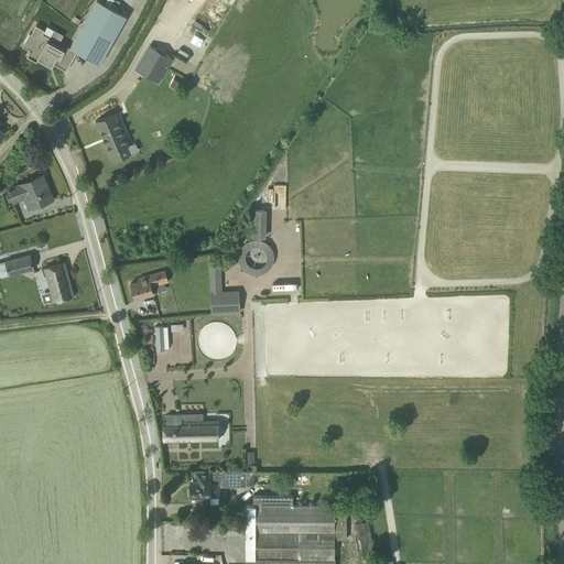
[(26,56),(36,62),(38,58),(51,66),(53,64),(66,71),(77,51),(99,64),(127,17),(125,15),(127,11),(111,3),(112,0),(100,0),(99,1),(97,0),(95,0),(69,46),(66,45),(64,50),(47,41),(50,38),(42,33),(44,30),(35,24),(22,46),(30,50),(26,56)]
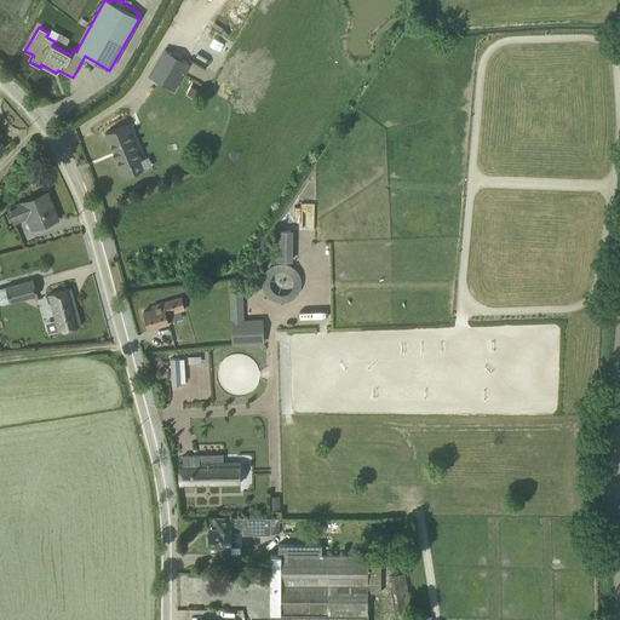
[(188,55),(199,46),(189,34),(178,44),(188,55)]
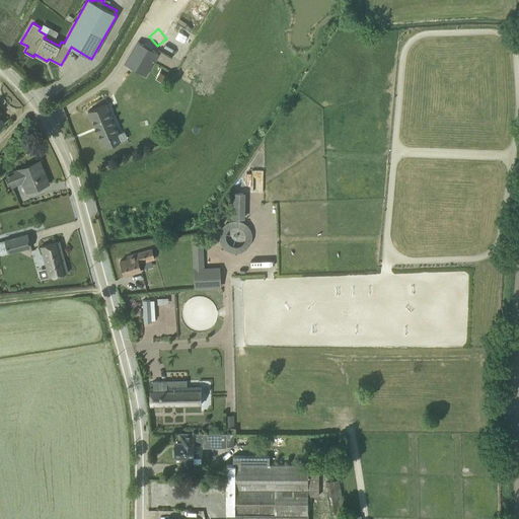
[(137,42),(124,64),(146,76),(159,55),(137,42)]
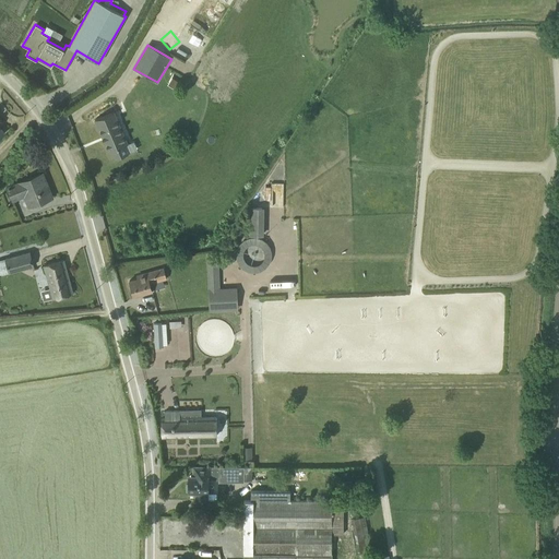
[(115,111),(94,119),(108,152),(110,151),(114,159),(129,153),(126,144),(128,143),(115,111)]
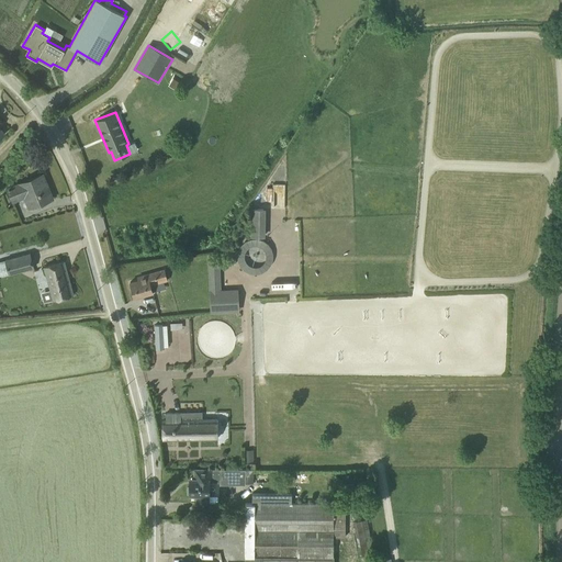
[(42,173),(7,189),(12,202),(23,198),(27,209),(49,199),(44,186),(46,184),(42,173)]
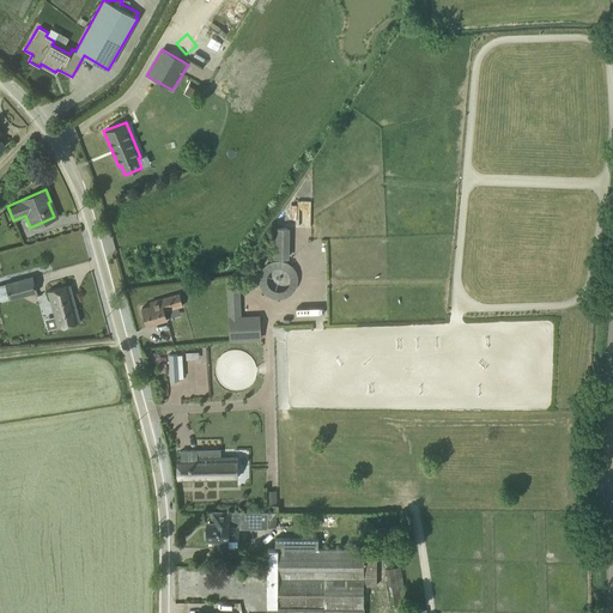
[(298,199),(298,226),(311,226),(311,199),(298,199)]
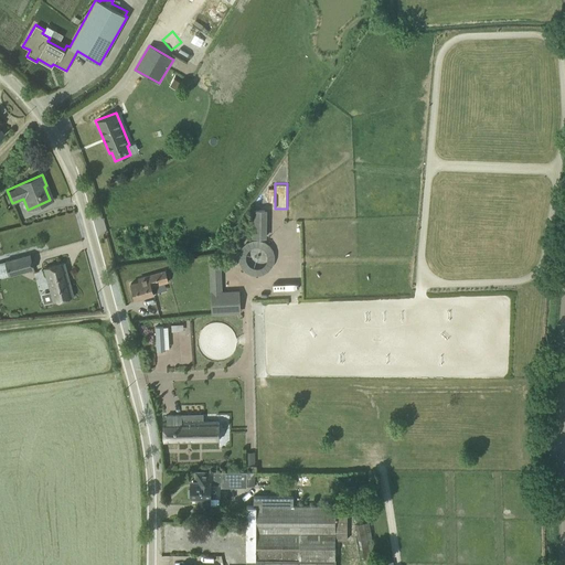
[(31,254),(0,262),(0,277),(34,268),(31,254)]
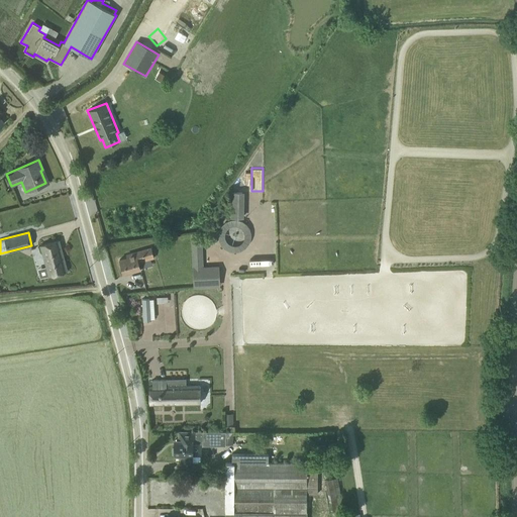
[(40,244),(47,276),(67,271),(59,239),(40,244)]
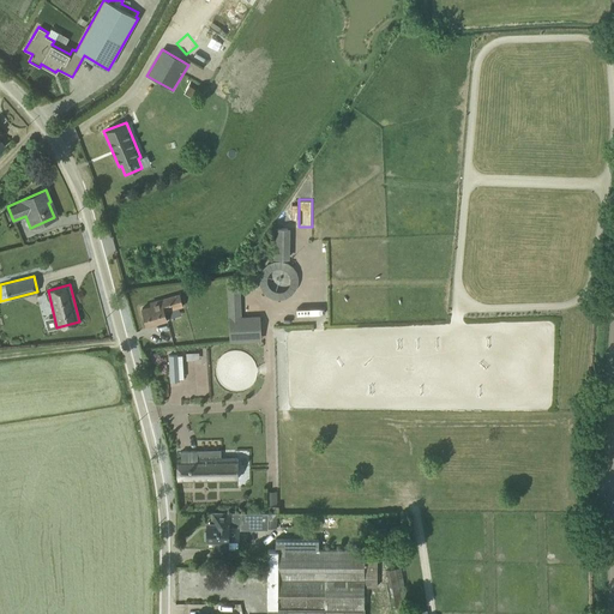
[(241,288),(227,289),(228,343),(263,342),(262,317),(242,318),(241,288)]
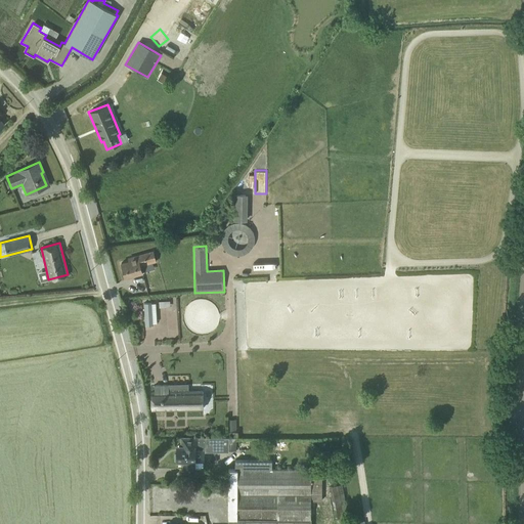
[(163,248),(128,258),(129,260),(121,262),(125,276),(142,272),(140,266),(166,259),(163,248)]
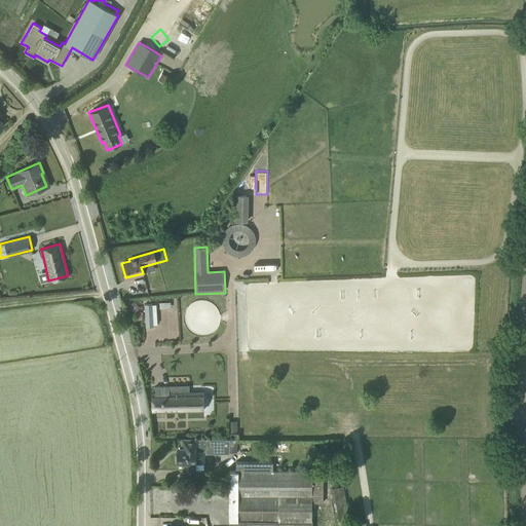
[(202,410),(202,392),(168,392),(168,386),(154,386),(154,393),(152,393),(152,410),(202,410)]
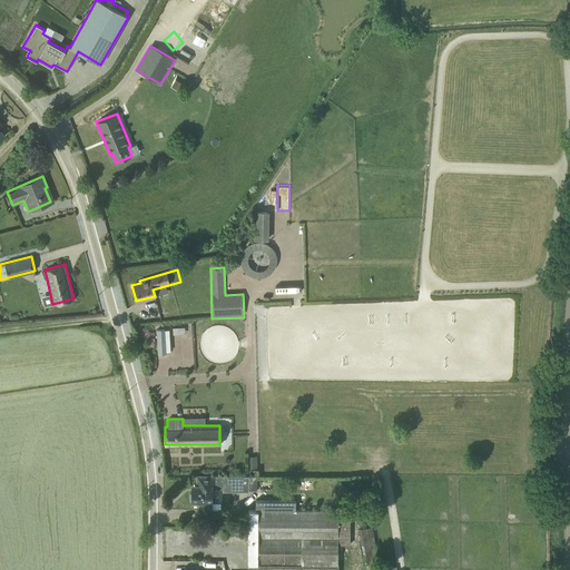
[(197,501),(197,510),(220,511),(222,491),(256,492),(256,477),(196,475),(196,483),(192,483),(192,501),(197,501)]
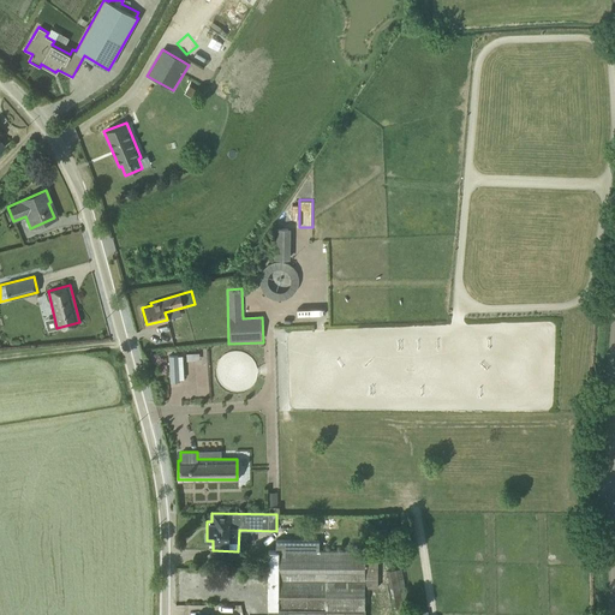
[(365,614),(366,587),(376,589),(377,554),(320,553),(320,541),(278,539),(276,550),(268,550),(267,614),(365,614)]
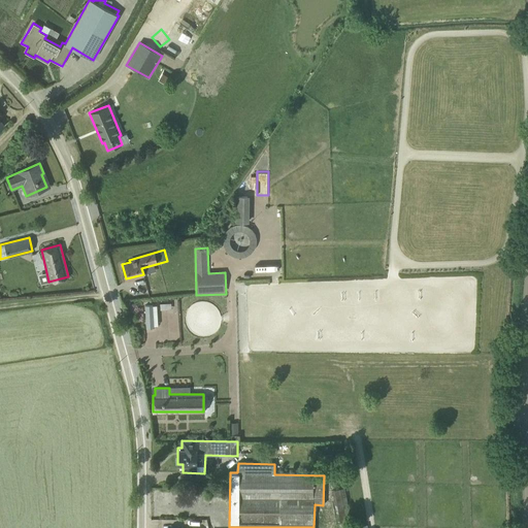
[(338,523),(352,520),(344,488),(331,491),(338,523)]
